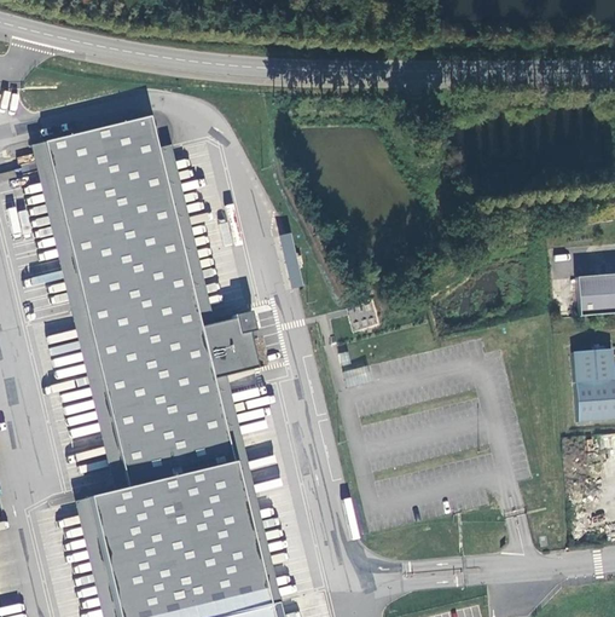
[(117,616),(213,616),(268,604),(214,378),(227,374),(259,367),(251,338),(250,332),(255,330),(256,329),(251,310),(235,313),(236,317),(215,322),(202,326),(158,146),(151,115),(45,140),(128,486),(115,490),(88,496),(117,616)]
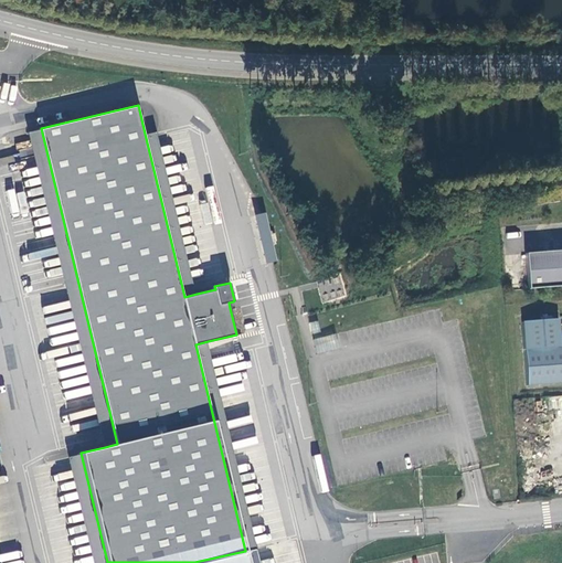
[(29,131),(105,447),(117,444),(41,128),(29,131)]
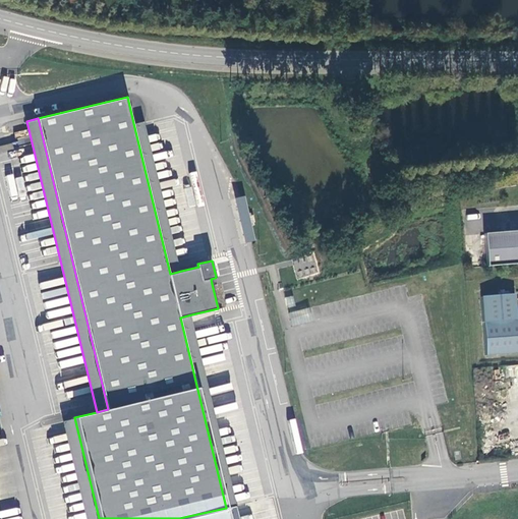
[(145,121),(133,123),(170,274),(181,271),(145,121)]
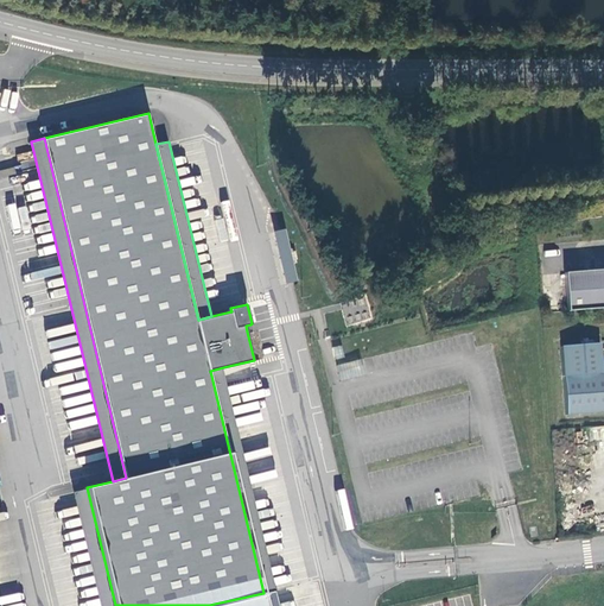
[(274,231),(286,283),(298,279),(286,228),(274,231)]
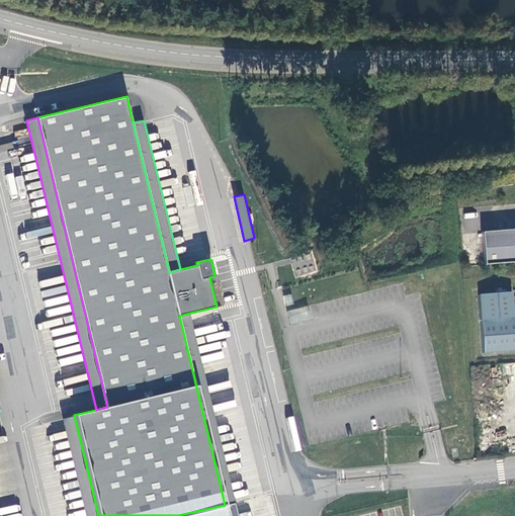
[(514,228),(484,231),(486,263),(514,260),(514,228)]
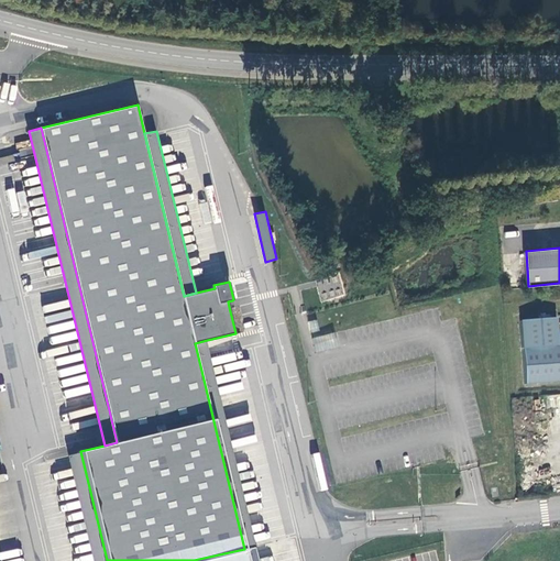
[(559,329),(558,315),(523,318),(527,382),(559,378),(559,329)]
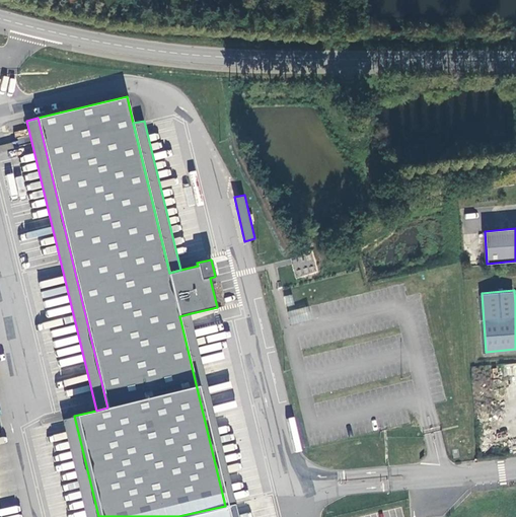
[(191,313),(179,316),(225,506),(236,504),(191,313)]
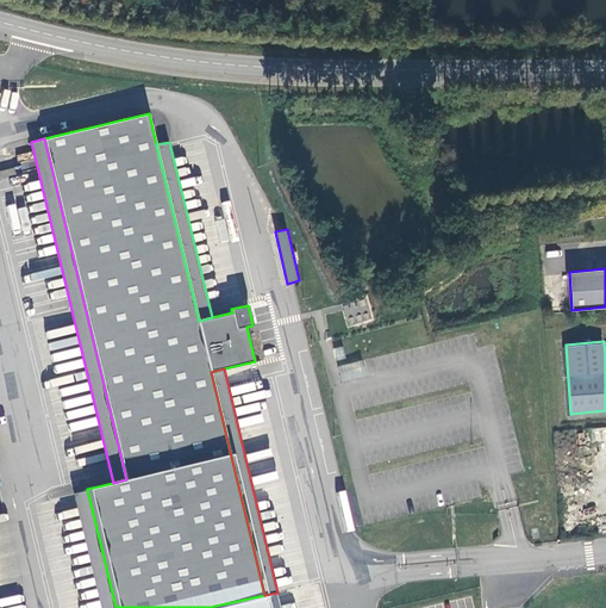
[(116,607),(87,489),(74,492),(101,607),(116,607)]
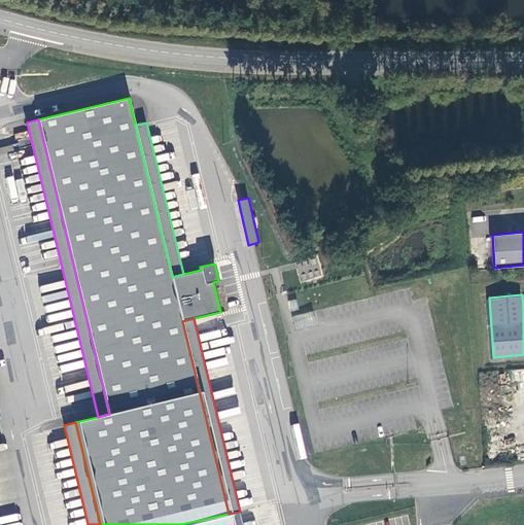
[(243,524),(240,512),(229,514),(231,524),(243,524)]
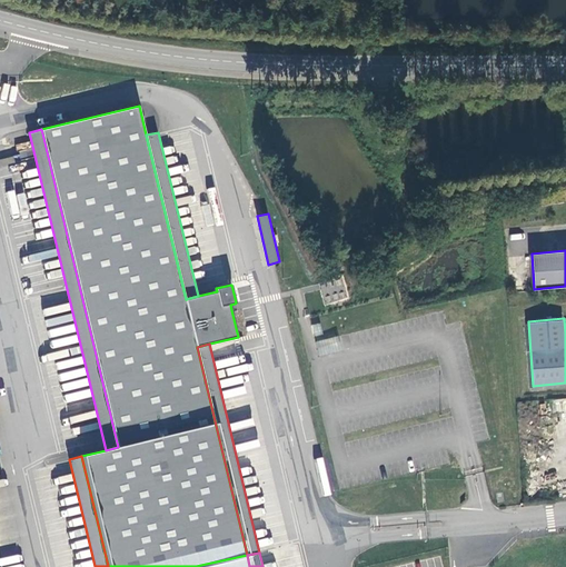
[(249,566),(247,555),(196,566),(249,566)]
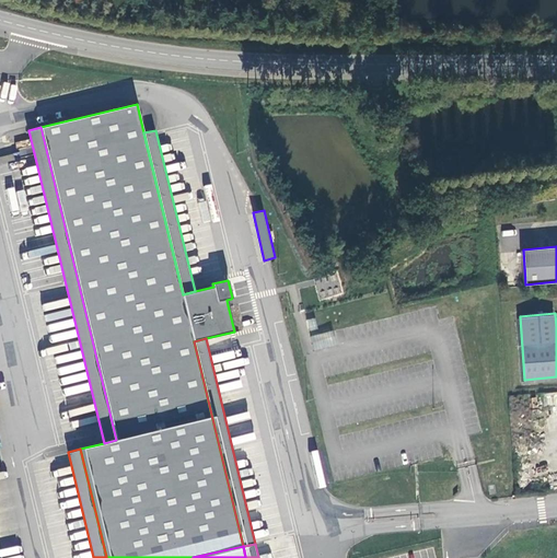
All buildings are outlined.
